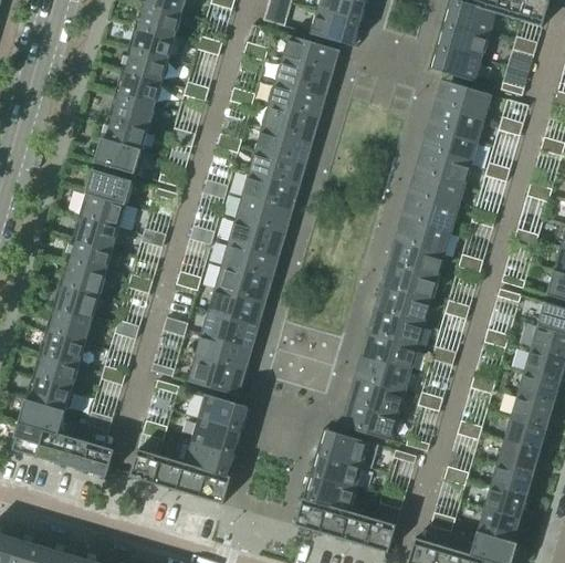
[(147,0),(147,2),(182,13),(186,0),(147,0)]
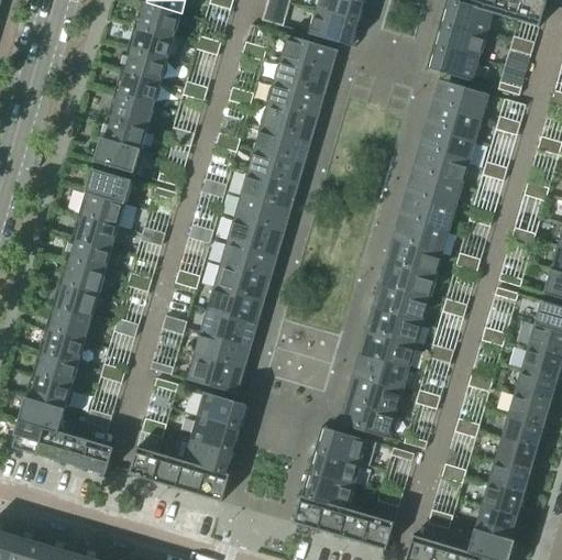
[(222,0),(221,6),(231,9),(233,0),(222,0)]
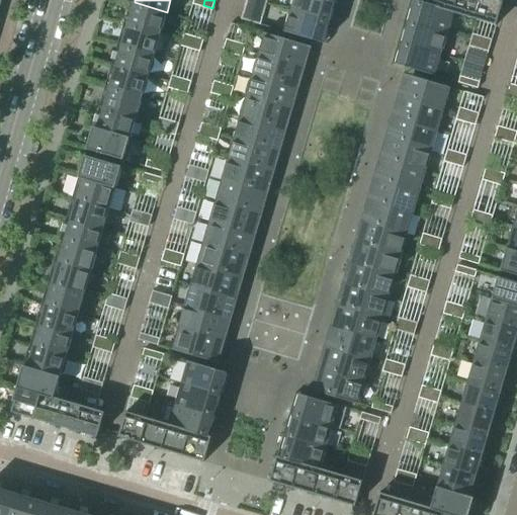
[(292,0),(290,9),(329,20),(336,0),(292,0)]
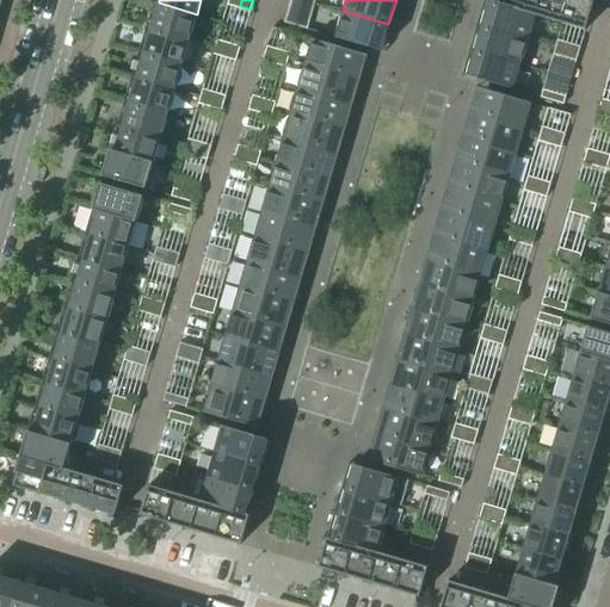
[(490,0),(482,25),(528,38),(535,14),(535,13),(510,6),(490,0)]
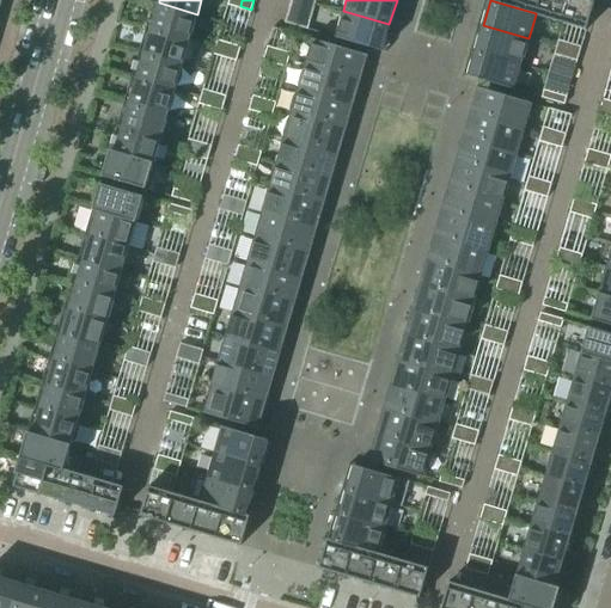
[(512,0),(511,6),(536,13),(539,0),(512,0)]
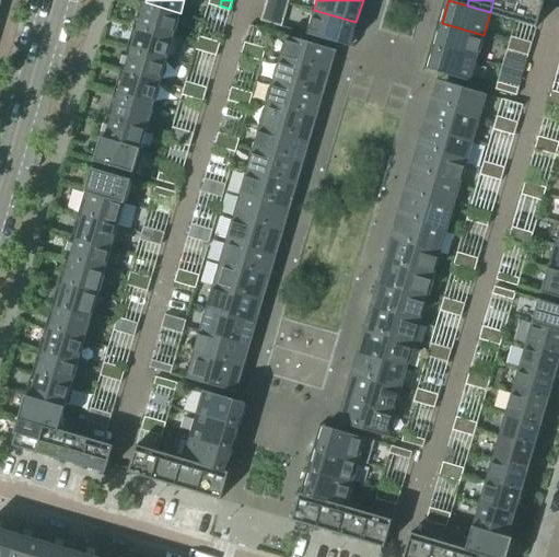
[(493,0),(490,12),(490,13),(513,20),(519,0),(493,0)]
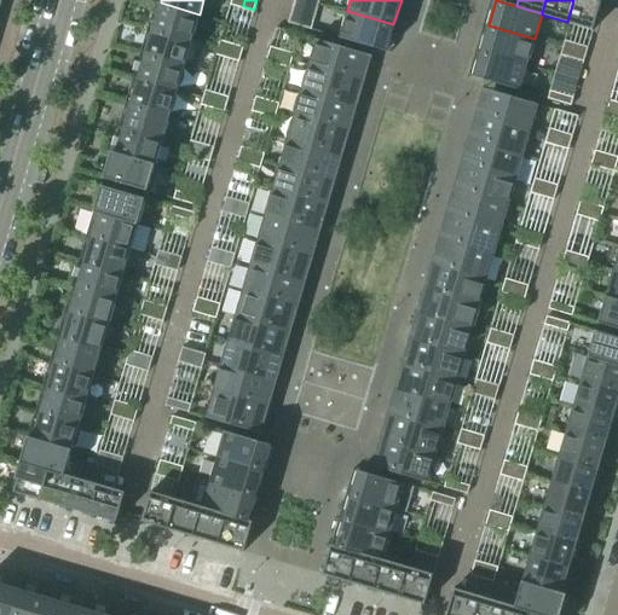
[(573,0),(567,22),(594,29),(602,0),(573,0)]
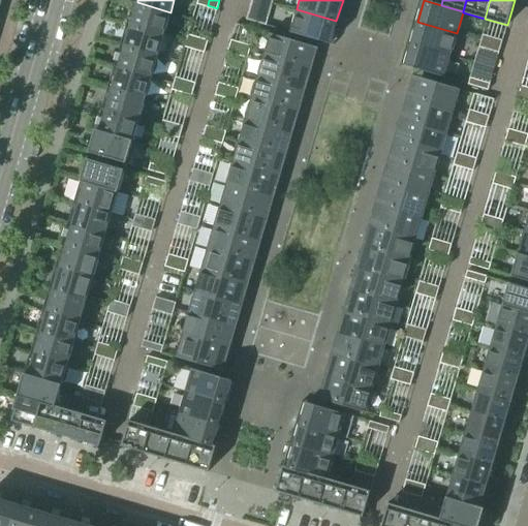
[(137,2),(130,24),(164,33),(171,12),(137,2)]
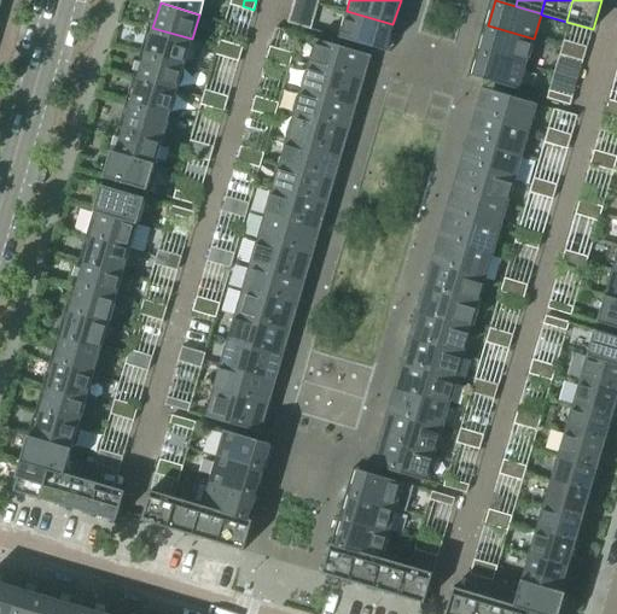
[(393,24),(347,11),(339,36),(385,50),(393,24)]
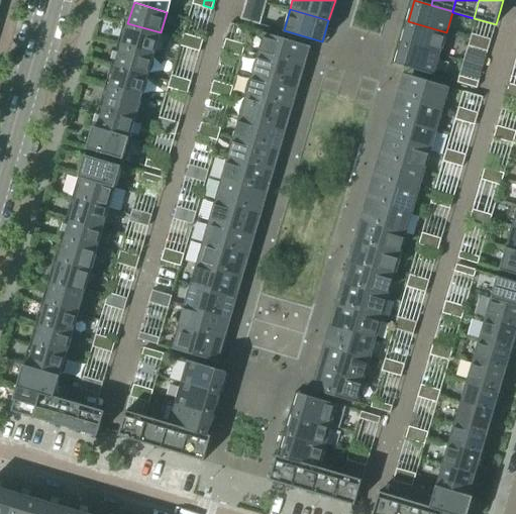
[(263,16),(243,11),(241,17),(261,23),(263,16)]
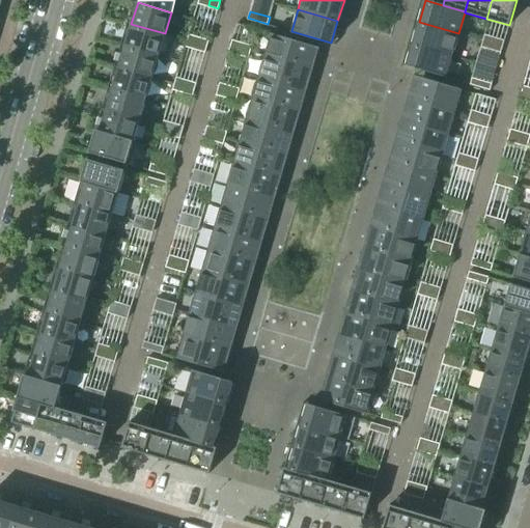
[(419,22),(413,43),(452,55),(458,33),(419,22)]
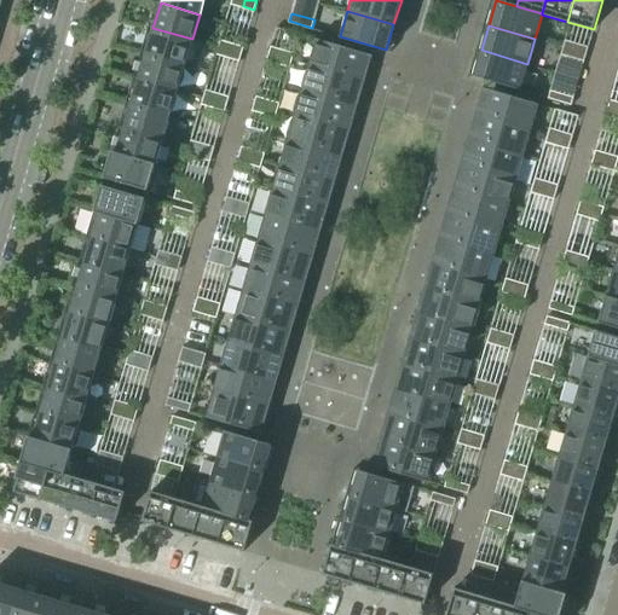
[(152,28),(145,53),(185,64),(192,39),(152,28)]
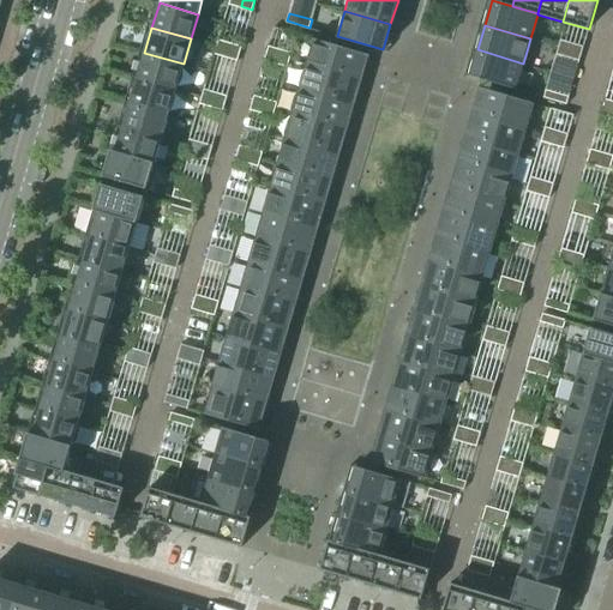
[(314,37),(307,62),(354,76),(361,50),(314,37)]
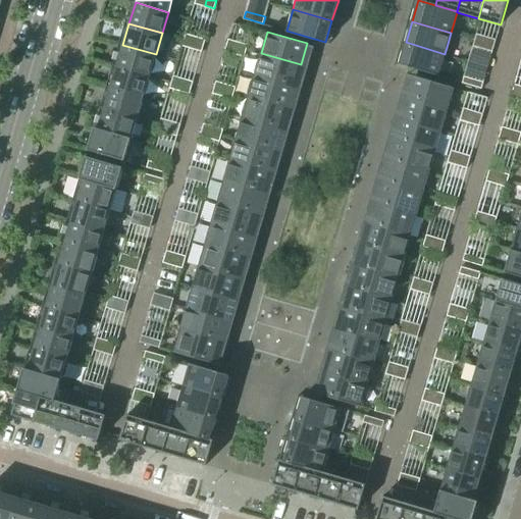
[(183,45),(192,48),(196,36),(186,33),(183,45)]
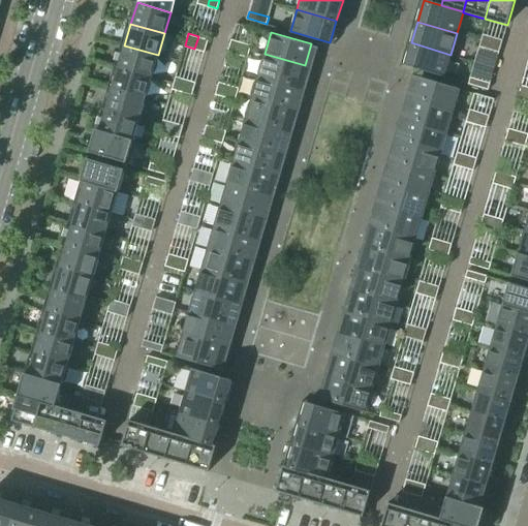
[(479,45),(490,49),(493,36),(483,33),(479,45)]
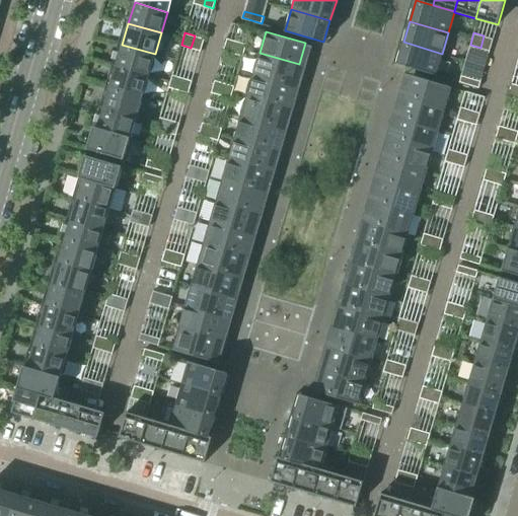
[(195,35),(191,48),(201,50),(205,38),(195,35)]
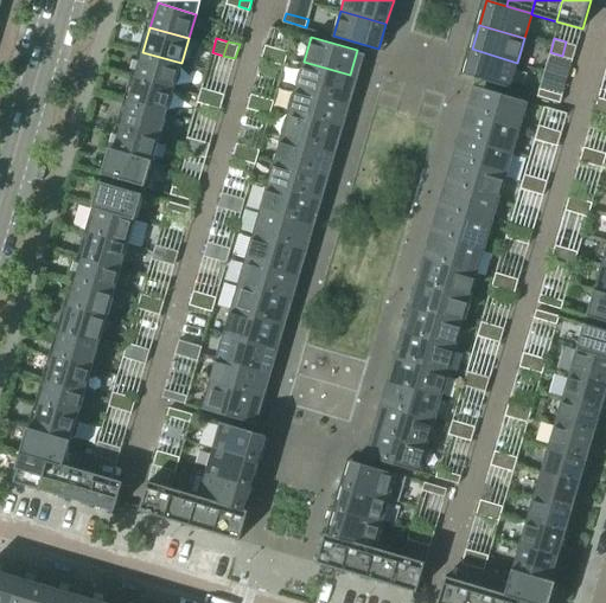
[(566,42),(562,56),(573,59),(578,44),(566,42)]
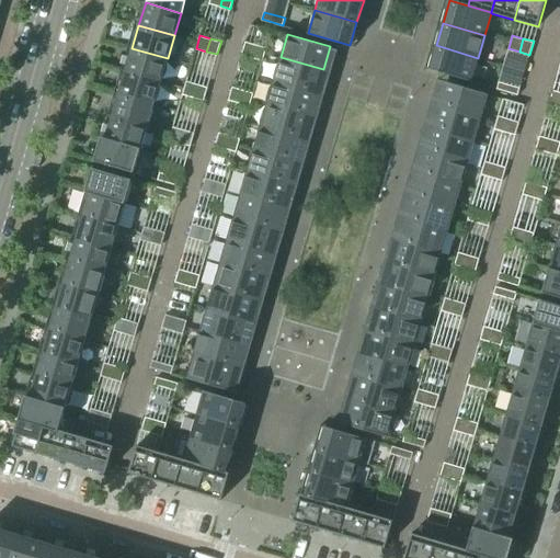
[(242,54),(252,57),(256,44),(246,41),(242,54)]
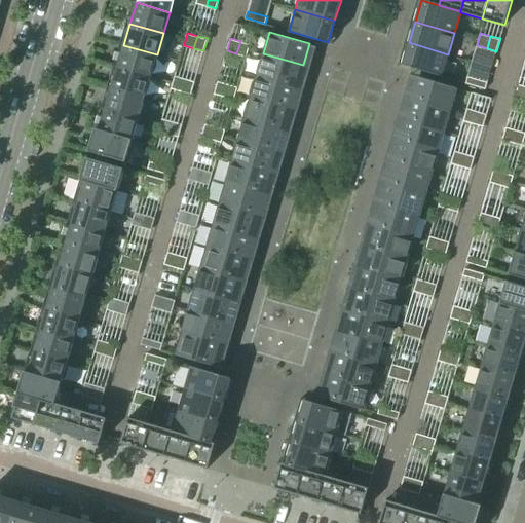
[(240,41),(236,53),(247,57),(250,44),(240,41)]
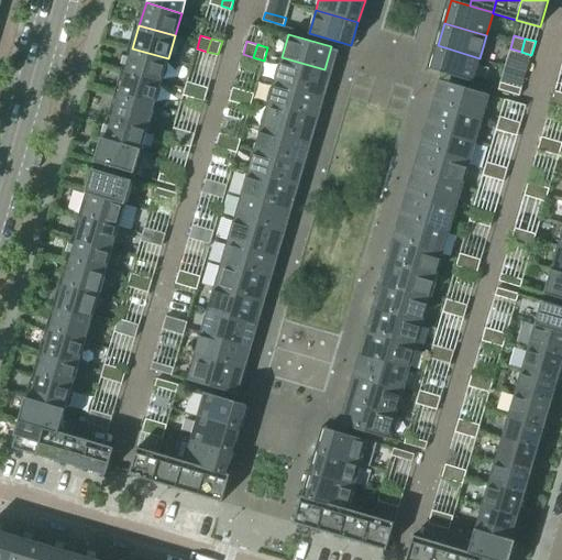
[(480,58),(438,45),(431,68),(473,80),(480,58)]
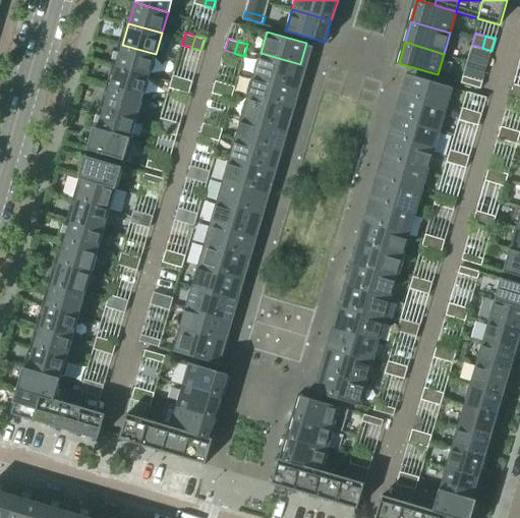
[(122,45),(116,65),(150,75),(156,54),(122,45)]
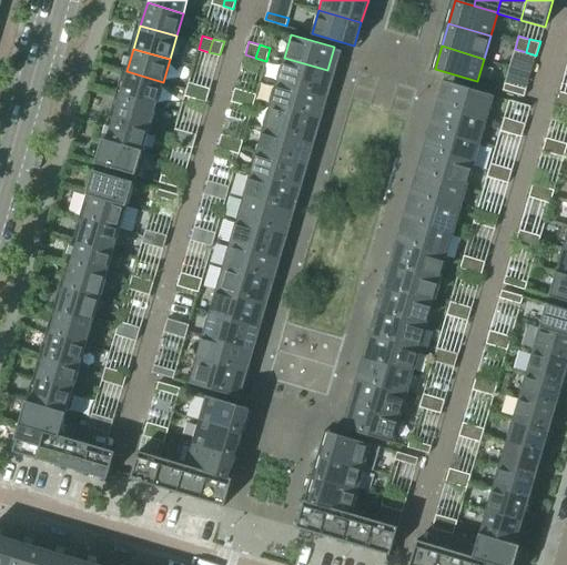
[(284,58),(276,81),(320,93),(327,70),(284,58)]
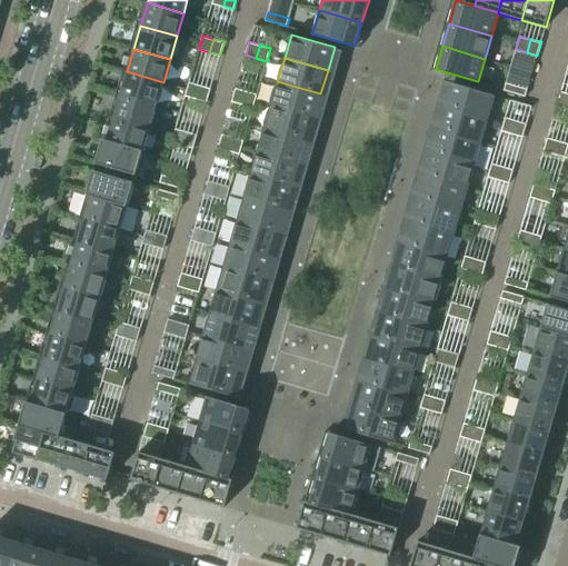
[(127,71),(120,95),(157,106),(163,82),(127,71)]
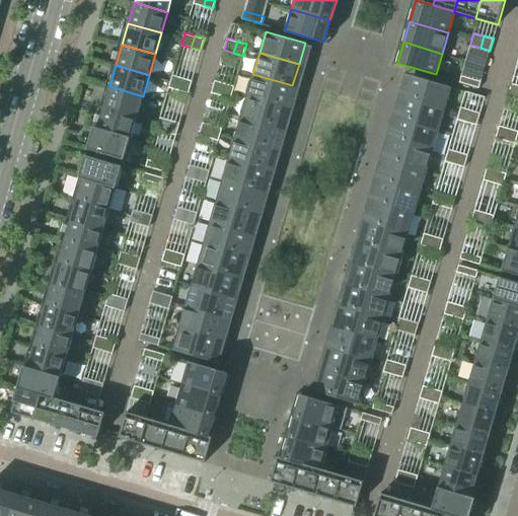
[(169,86),(178,89),(182,77),(172,74),(169,86)]
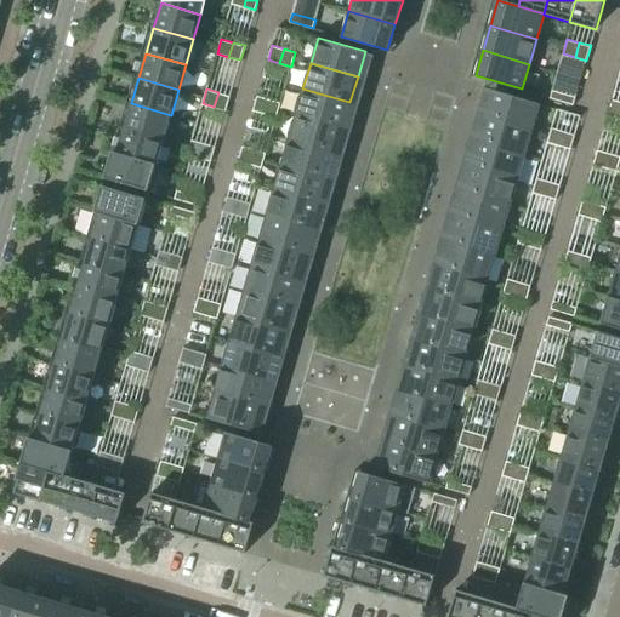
[(302,89),(295,114),(342,127),(350,102),(302,89)]
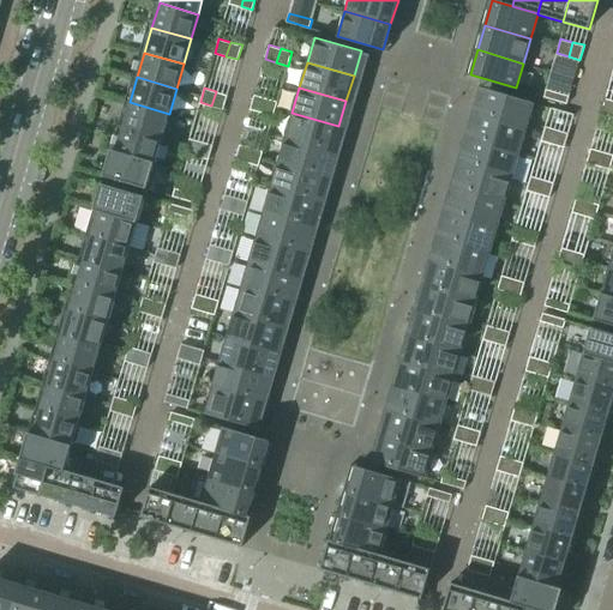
[(488,89),(481,113),(528,127),(535,102),(488,89)]
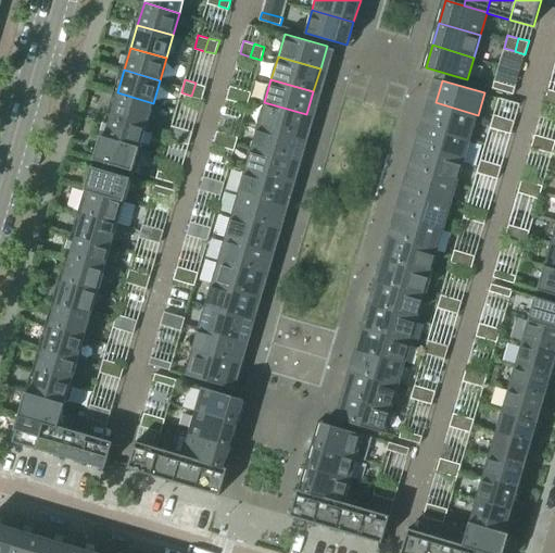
[(494,80),(493,86),(492,87),(514,93),(516,86),(494,80)]
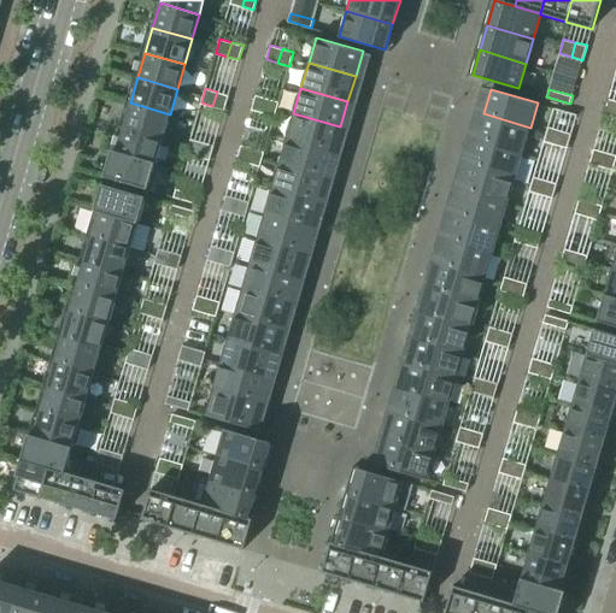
[(217,92),(212,106),(224,110),(229,95),(217,92)]
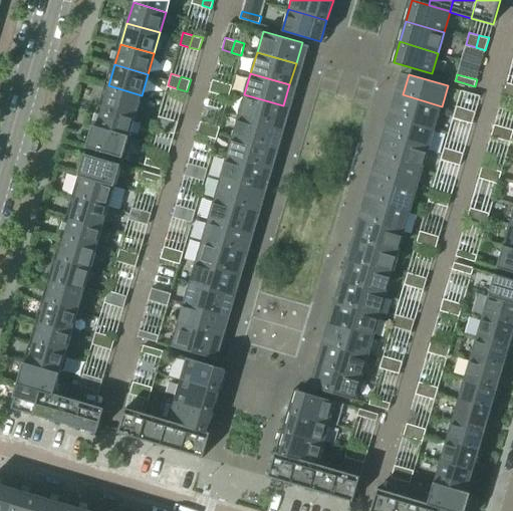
[(210,90),(219,93),(223,81),(213,78),(210,90)]
